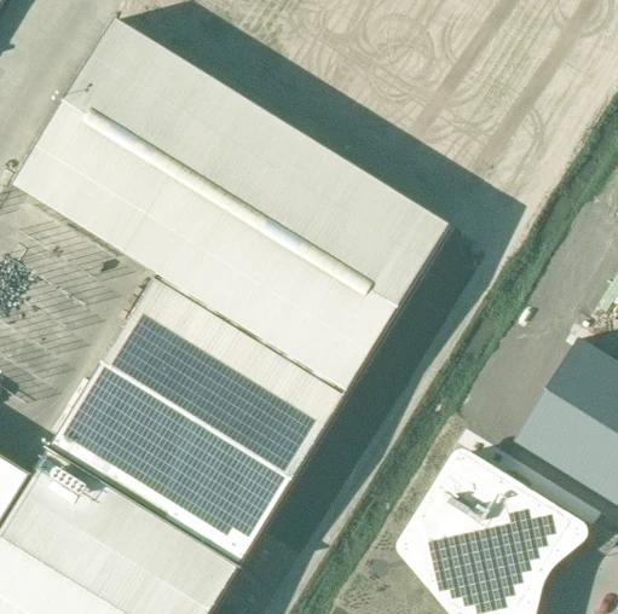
[(396,19),(403,0),(390,0),(385,16),(396,19)]
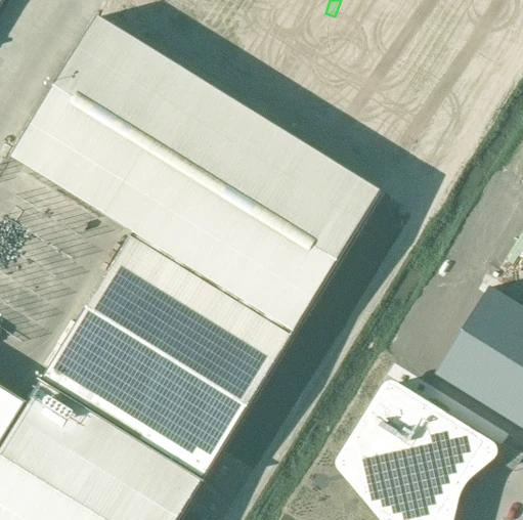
[(0,519),(175,519),(380,189),(259,115),(96,14),(10,154),(133,229),(28,400),(24,398),(0,436),(0,519)]
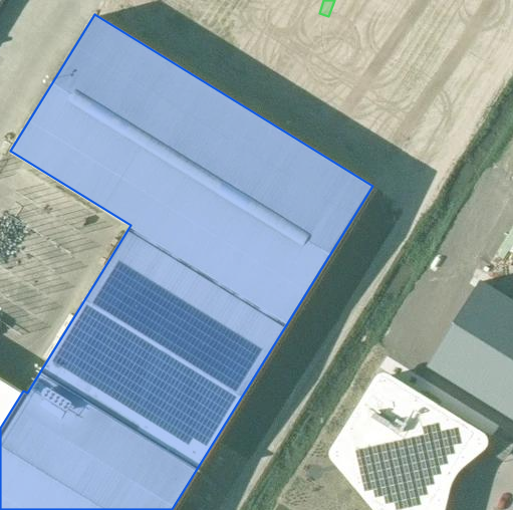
[(311,14),(285,55),(294,60),(320,19),(311,14)]
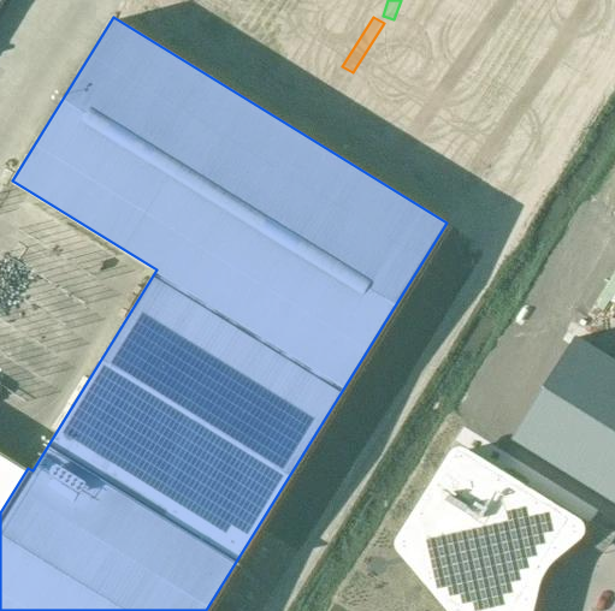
[(614,360),(574,334),(510,438),(597,491),(614,462),(614,360)]
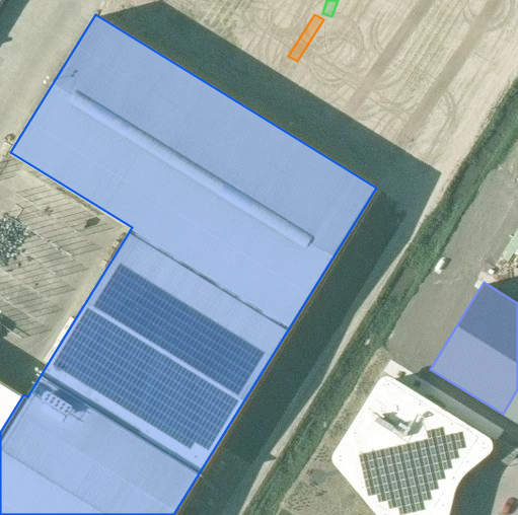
[(384,379),(352,431),(367,496),(395,513),(394,514),(396,514),(412,514),(423,498),(434,505),(442,492),(442,493),(464,456),(476,436),(420,400),(420,401),(384,379)]
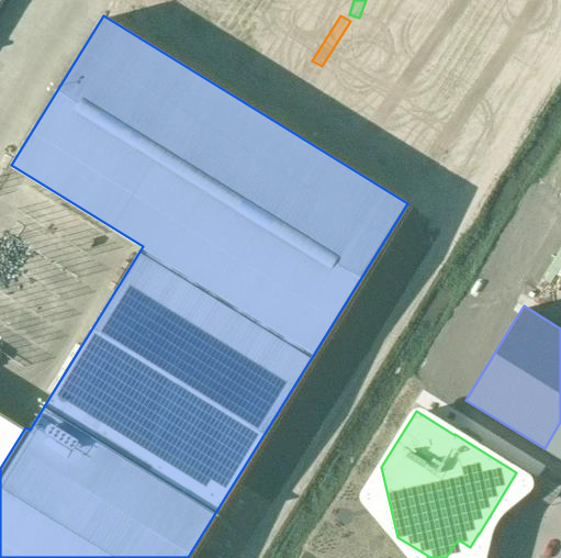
[(560,422),(545,448),(560,458),(560,422)]
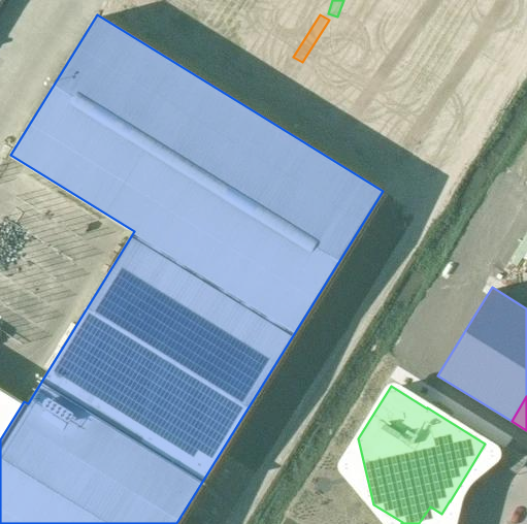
[(517,450),(506,443),(496,460),(506,466),(517,450)]
